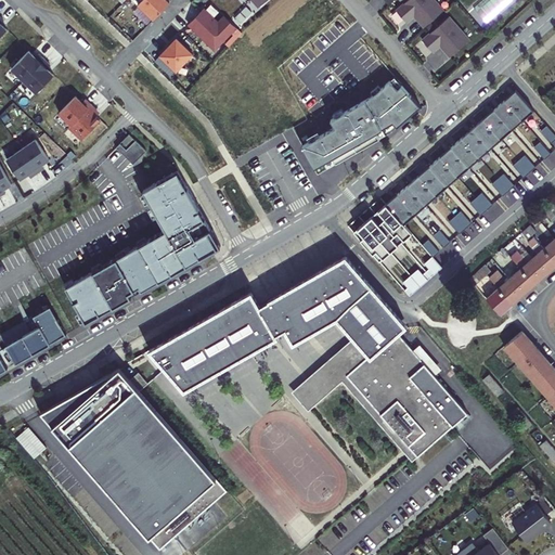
[(154,18),(170,2),(167,0),(141,0),(139,3),(154,18)]
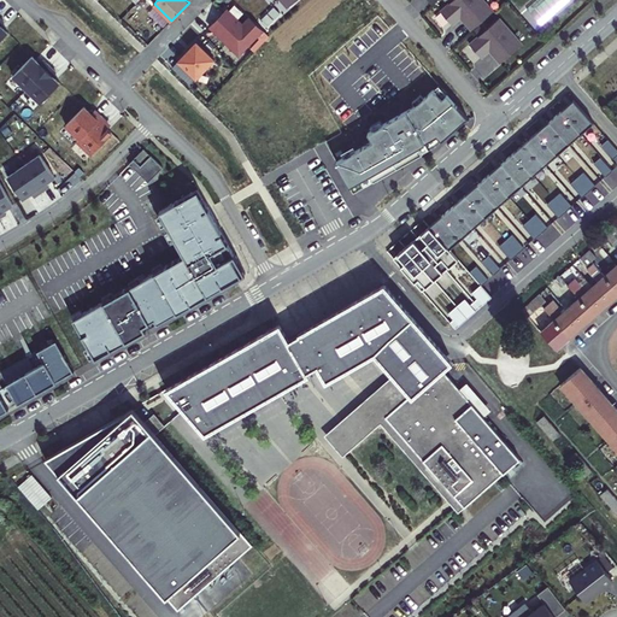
[(452,24),(463,15),(466,19),(464,22),(471,30),(493,11),(483,0),(452,0),(440,11),(452,24)]
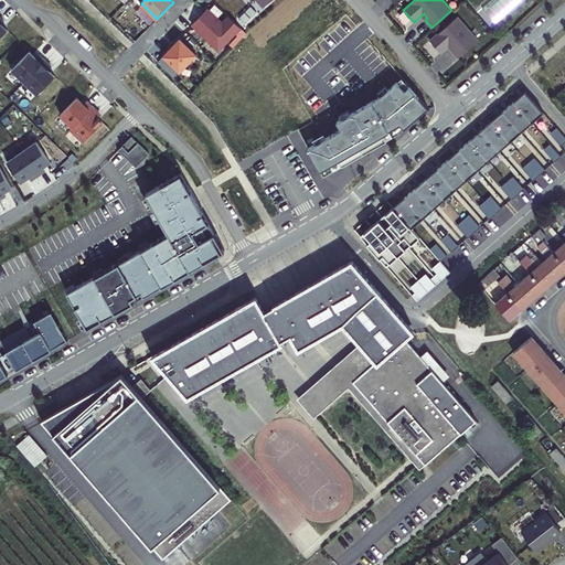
[(488,0),(480,8),(496,24),(521,0),(488,0)]
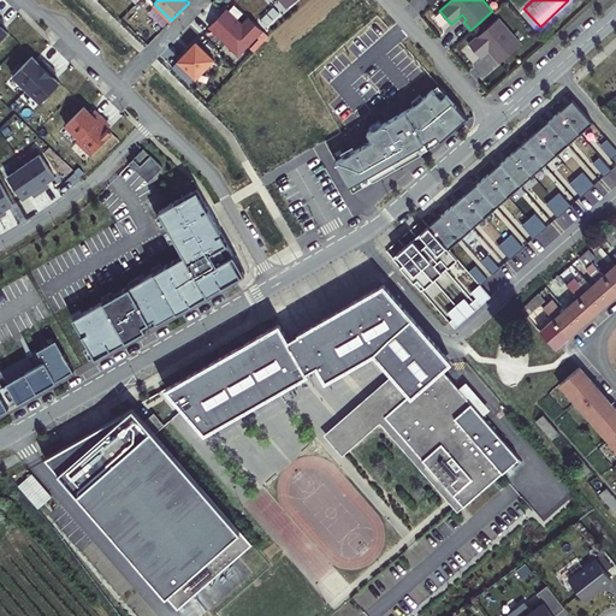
[(225,10),(209,27),(238,55),(262,30),(249,17),(242,25),(225,10)]
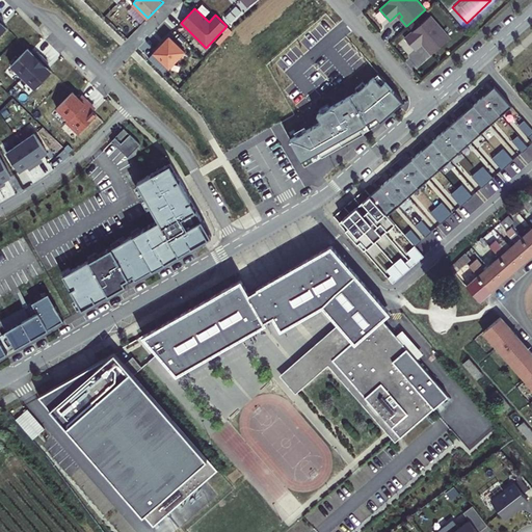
[(430,16),(404,37),(415,50),(424,42),(427,46),(425,47),(431,54),(450,37),(430,16)]
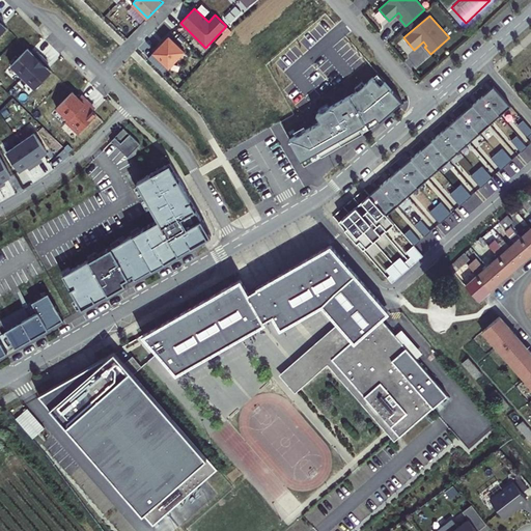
[(169,36),(154,52),(168,67),(185,51),(169,36)]
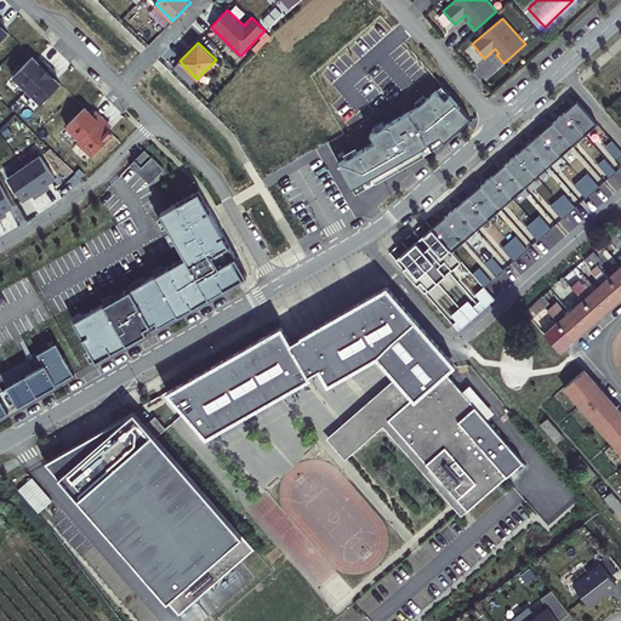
[(27,91),(50,67),(43,61),(40,64),(32,57),(12,78),(27,91)]
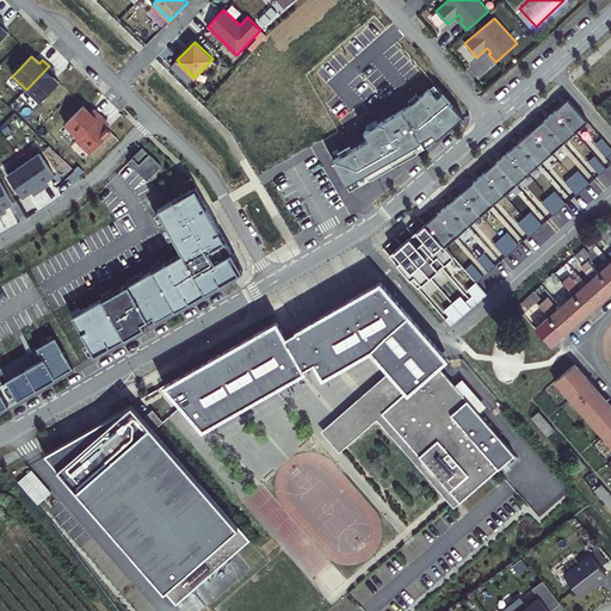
[(55,72),(49,66),(26,90),(39,103),(60,82),(53,75),(55,72)]
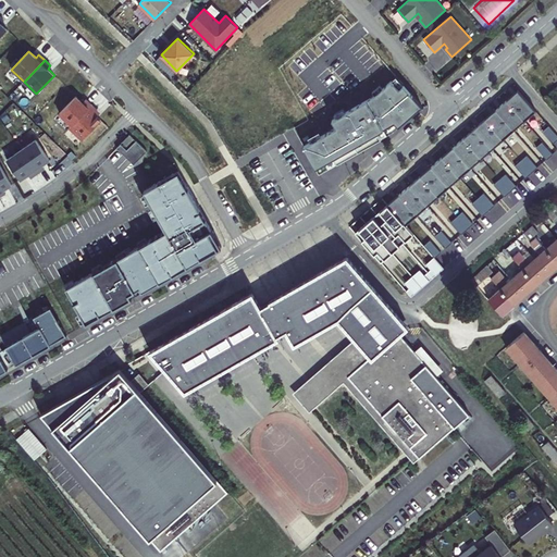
[(336,126),(305,146),(317,168),(394,122),(397,127),(421,107),(396,76),(369,98),(332,119),(336,126)]
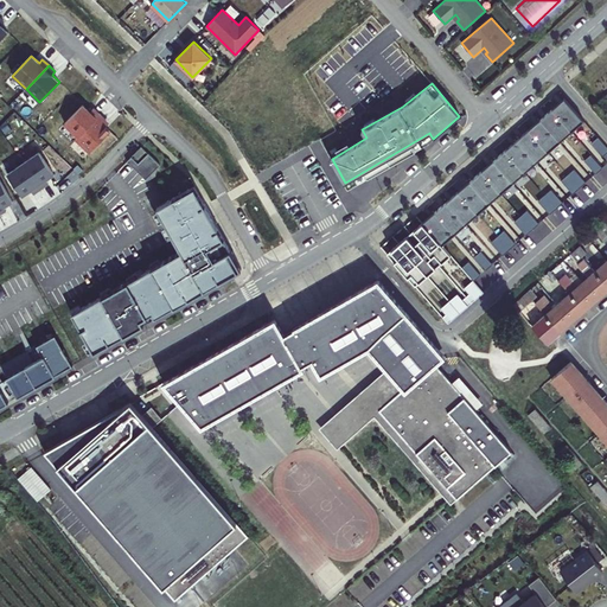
[(583,120),(564,98),(422,223),(442,246),(583,120)]
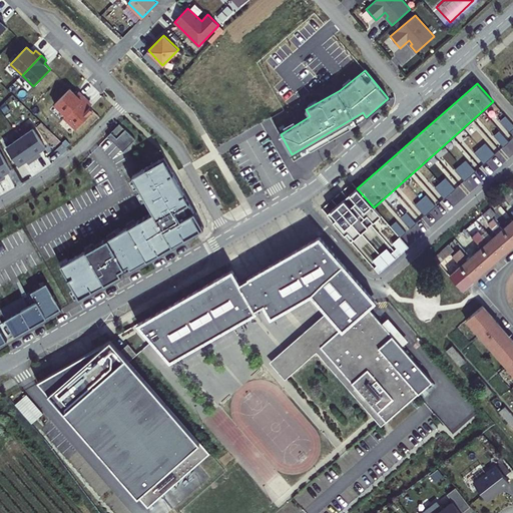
[(66,116),(84,97),(79,91),(76,94),(70,89),(54,105),(66,116)]
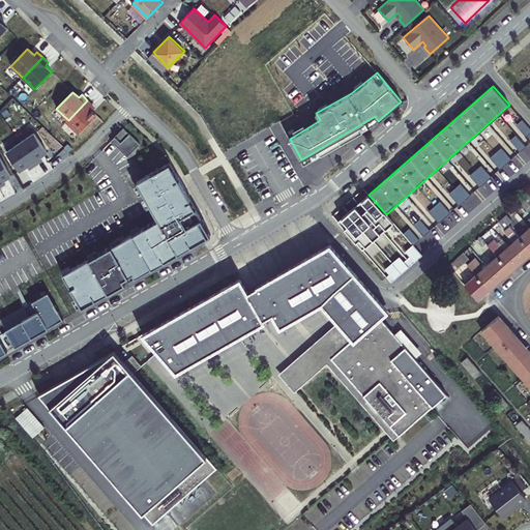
[(92,106),(87,100),(68,120),(65,122),(78,134),(96,115),(90,109),(92,106)]
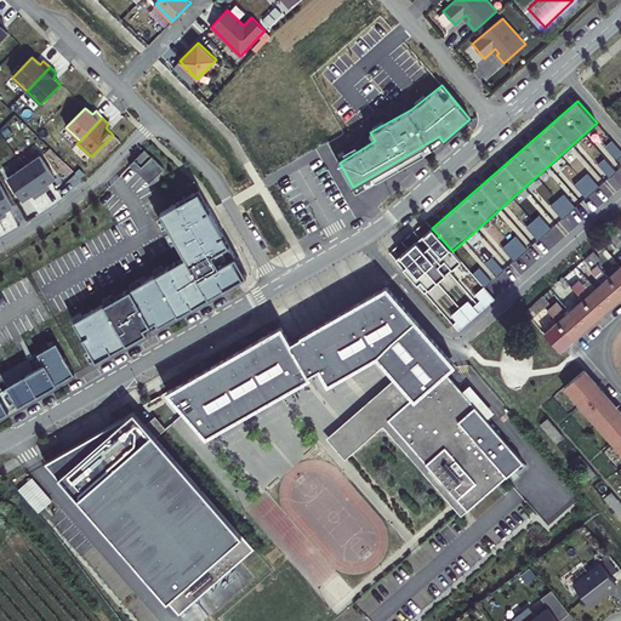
[(605,148),(616,160),(620,155),(620,151),(613,141),(605,148)]
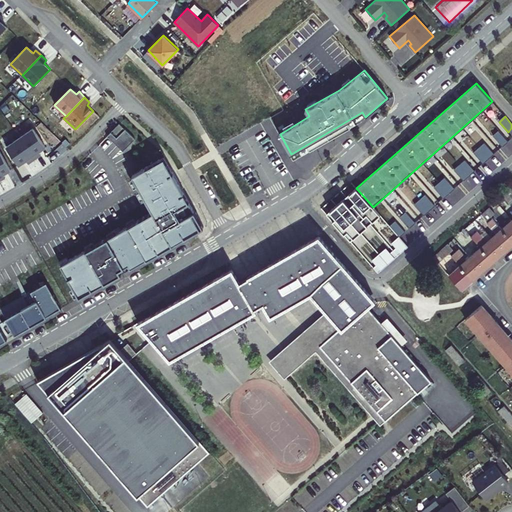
[(119,124),(112,130),(116,134),(123,128),(119,124)]
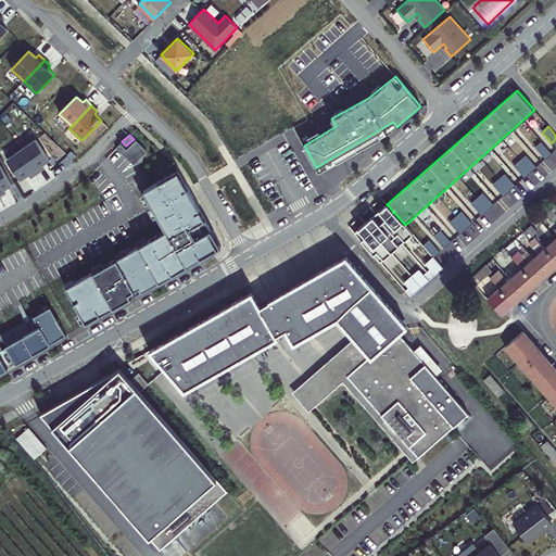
[(121,143),(116,148),(133,165),(147,151),(136,140),(126,150),(121,143)]
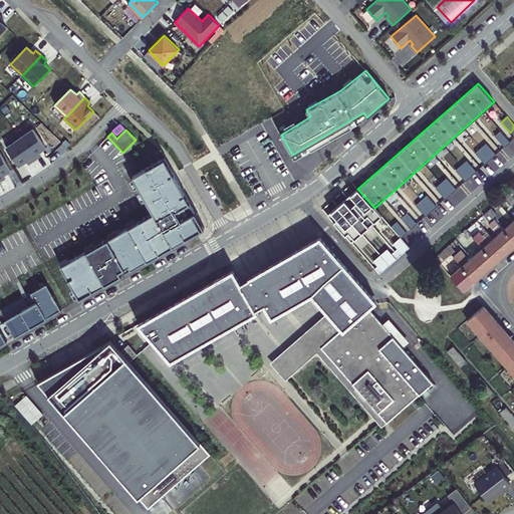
[(19,140),(34,161),(40,157),(38,154),(45,149),(32,131),(19,140)]
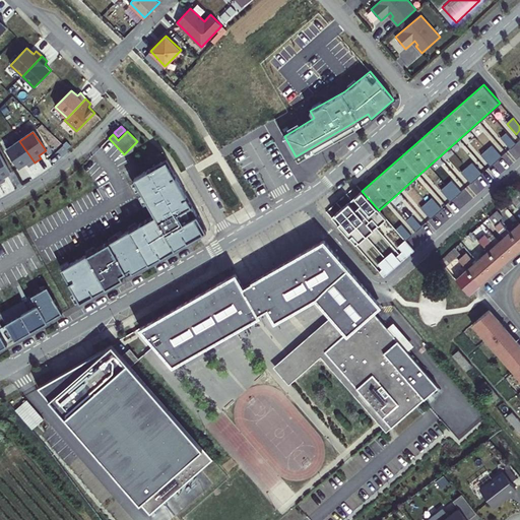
[(501,138),(511,148),(516,144),(507,133),(501,138)]
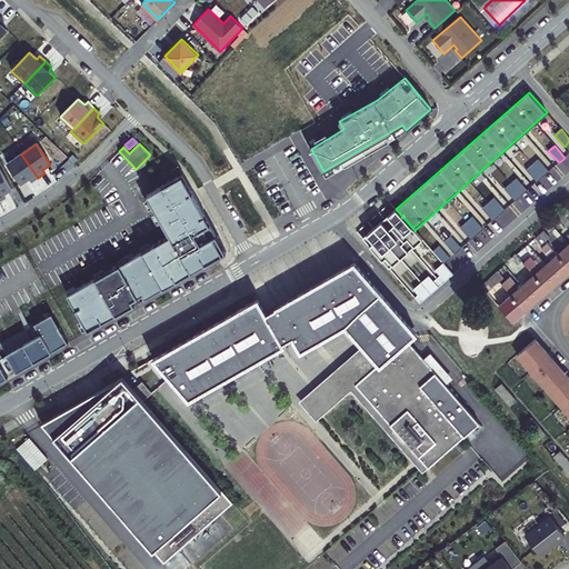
[(31,183),(38,178),(21,155),(7,165),(20,185),(28,179),(31,183)]
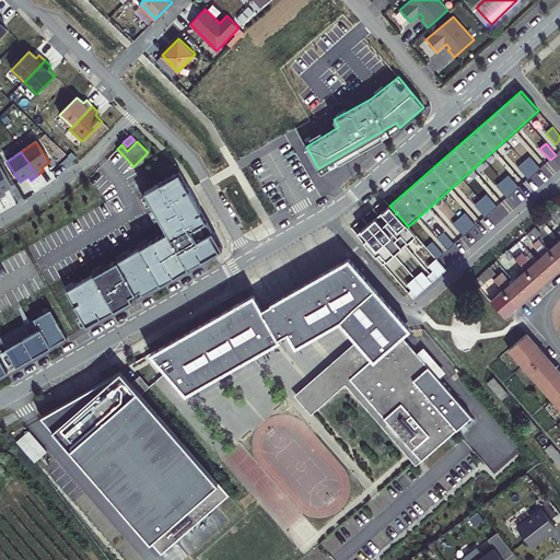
[(518,167),(528,179),(540,168),(531,156),(518,167)]
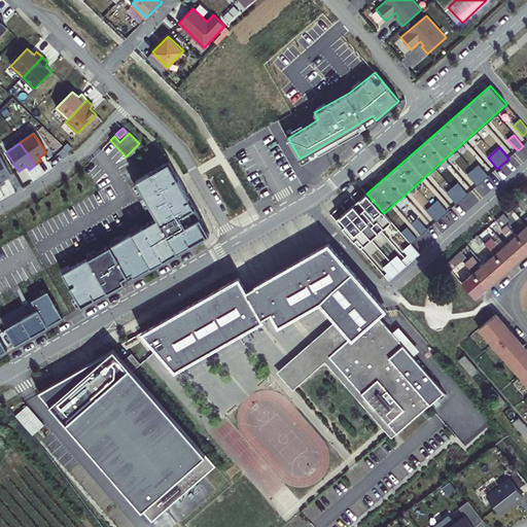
[(0,185),(5,183),(3,179),(10,175),(0,156),(0,185)]
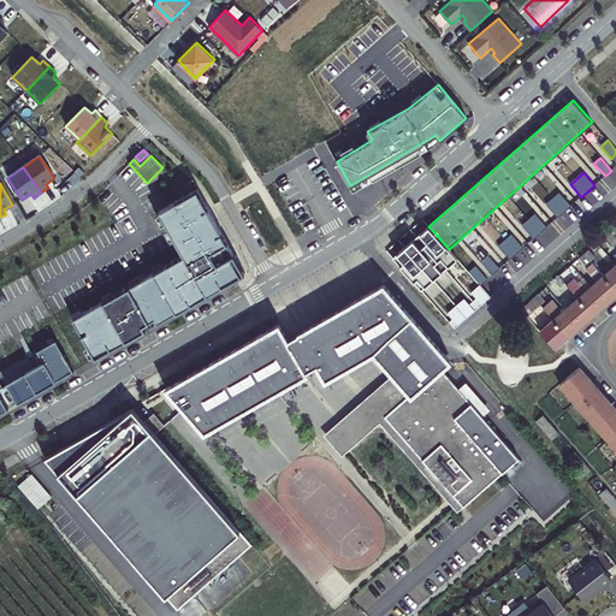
[(229,244),(197,189),(159,211),(183,255),(72,318),(95,359),(244,272),(234,253),(230,255),(225,247),(229,244)]
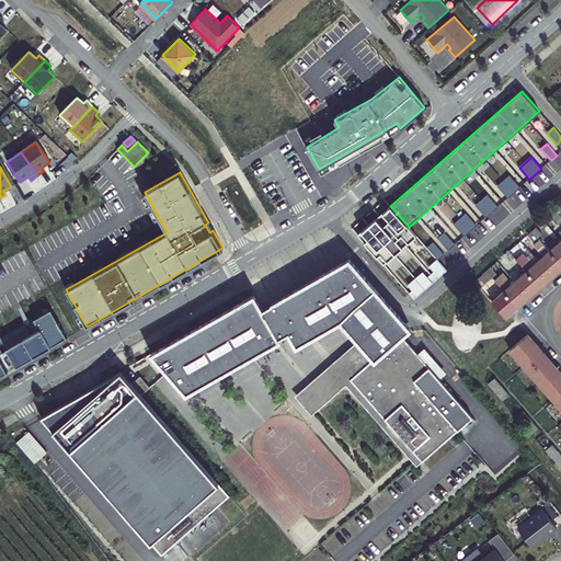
[(497,186),(508,198),(521,187),(510,175),(497,186)]
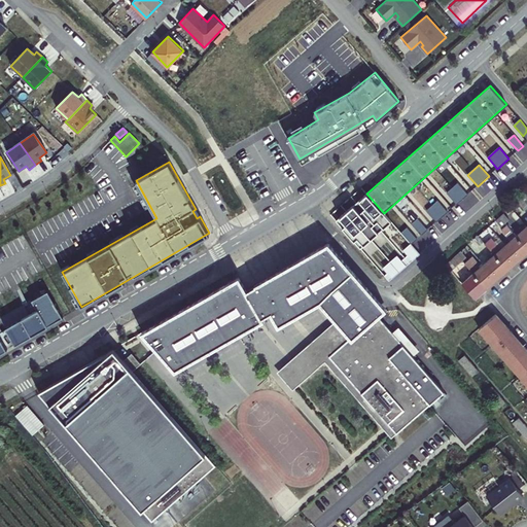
[(447,192),(456,204),(467,194),(458,183),(447,192)]
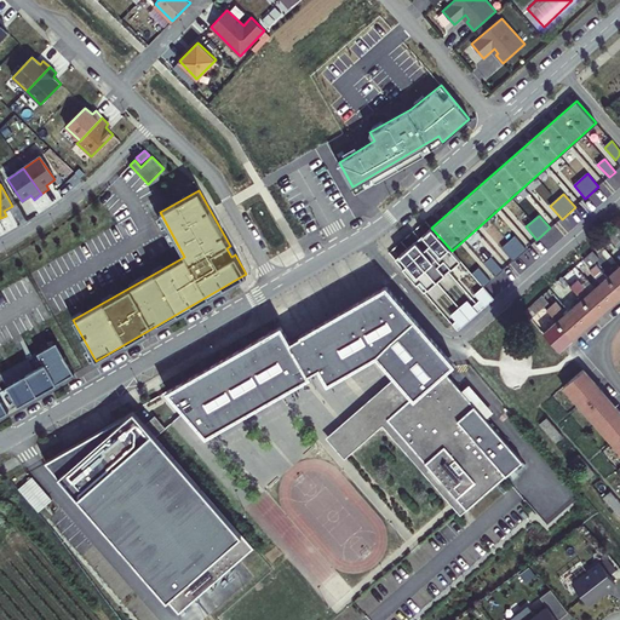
[(452,251),(431,228),(423,235),(424,237),(418,244),(415,241),(399,256),(401,258),(397,262),(424,292),(460,260),(452,251)]
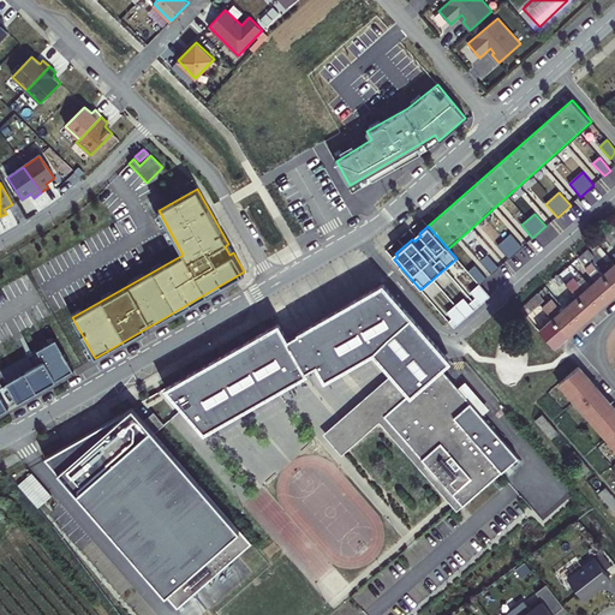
[(614,242),(614,228),(613,226),(603,234),(613,245),(614,242)]
